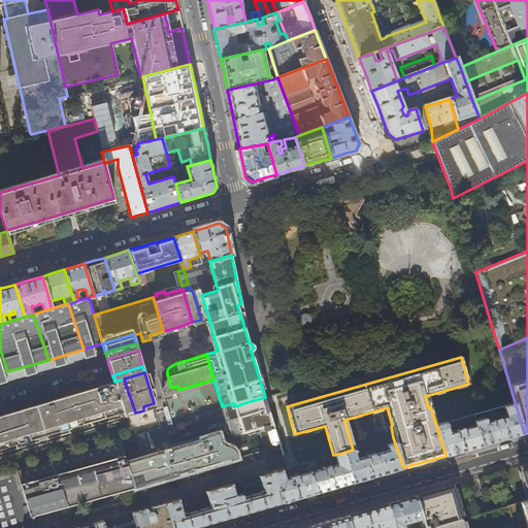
[(129,395),(124,378),(114,382),(106,384),(94,388),(103,418),(104,422),(108,421),(104,408),(104,409),(102,403),(129,395)]
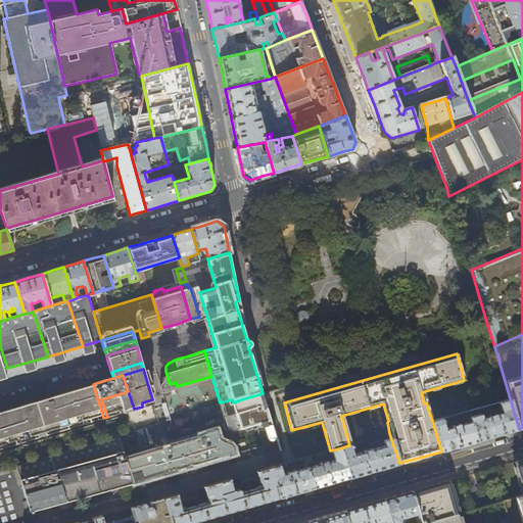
[(102,414),(93,384),(77,389),(86,419),(102,414)]
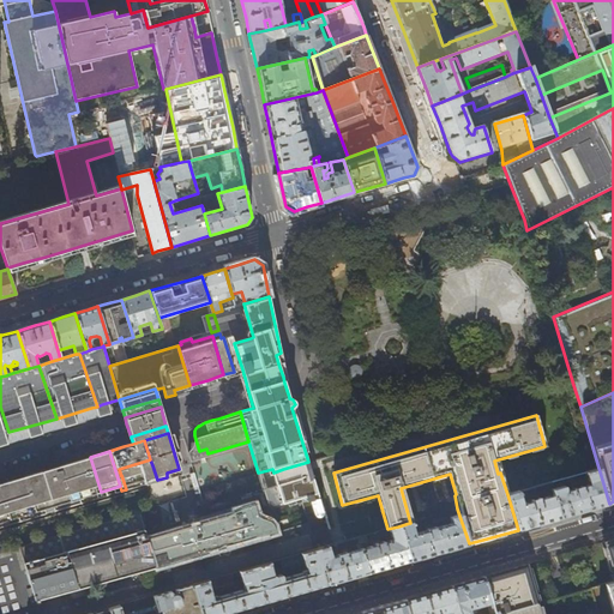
[(78,498),(101,492),(90,457),(79,459),(67,463),(78,498)]
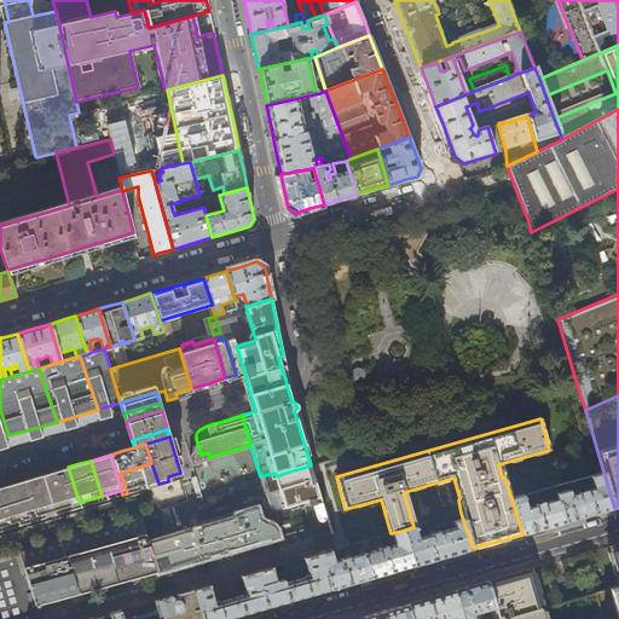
[(325,516),(311,466),(285,473),(276,476),(279,489),(266,493),(271,512),(304,502),(308,519),(317,516),(318,519),(319,520),(320,521),(322,521),(324,520),(325,519),(325,516)]
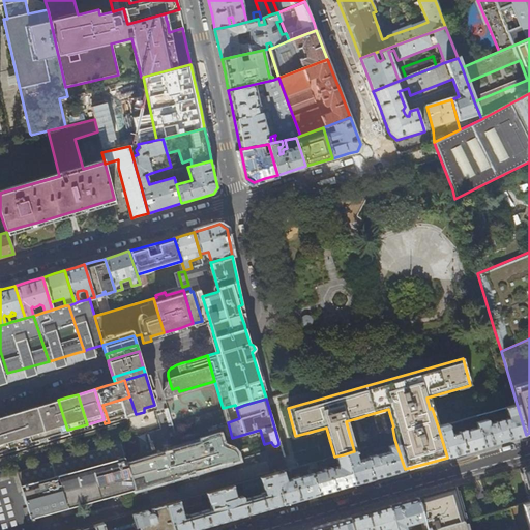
[(0,417),(0,453),(8,452),(7,448),(45,437),(46,441),(61,437),(60,433),(67,430),(58,400),(36,407),(0,417)]
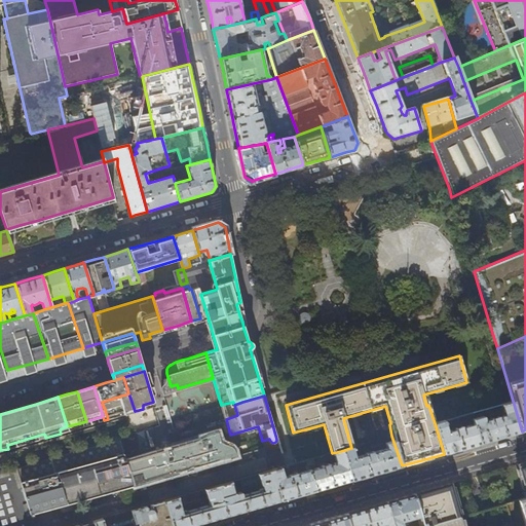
[(135,411),(130,399),(120,402),(124,414),(135,411)]
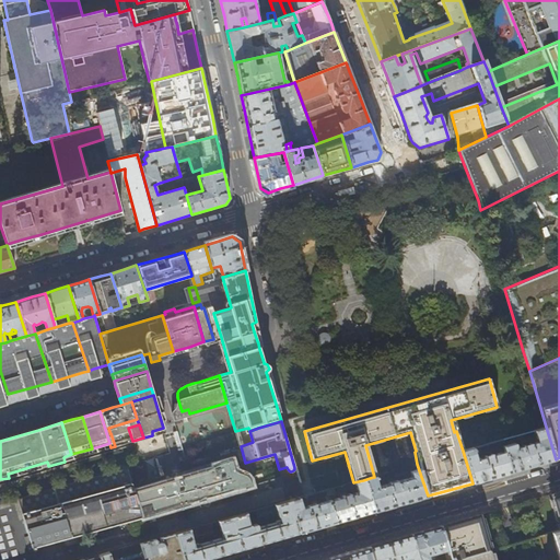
[(501,440),(503,445),(504,451),(511,473),(527,467),(556,459),(546,427),(534,431),(537,442),(531,444),(526,445),(525,442),(520,444),(521,446),(516,448),(515,443),(510,445),(508,439),(501,440)]
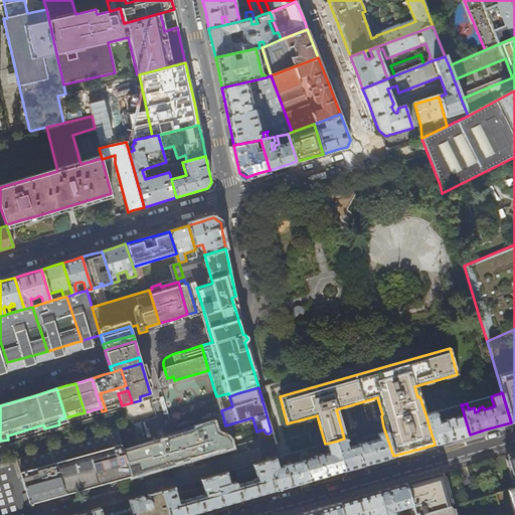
[(435,412),(425,414),(435,445),(451,440),(470,435),(464,414),(452,418),(451,415),(446,416),(446,418),(443,419),(443,421),(438,422),(435,412)]
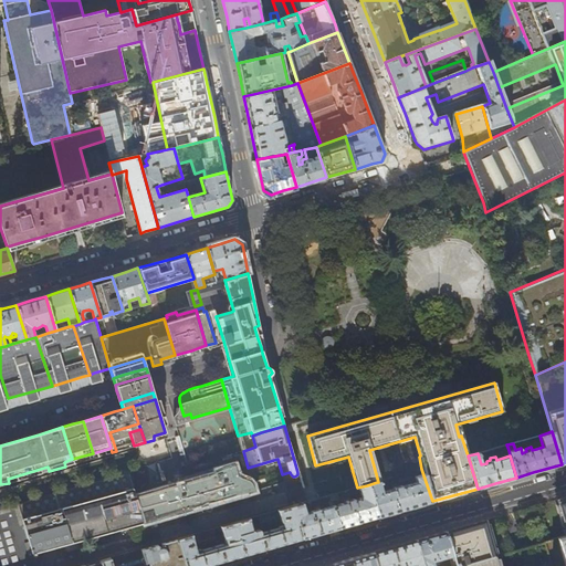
[(254,491),(252,484),(251,483),(249,481),(248,480),(244,479),(242,478),(238,474),(234,463),(223,468),(226,474),(233,498),(241,495),(254,491)]
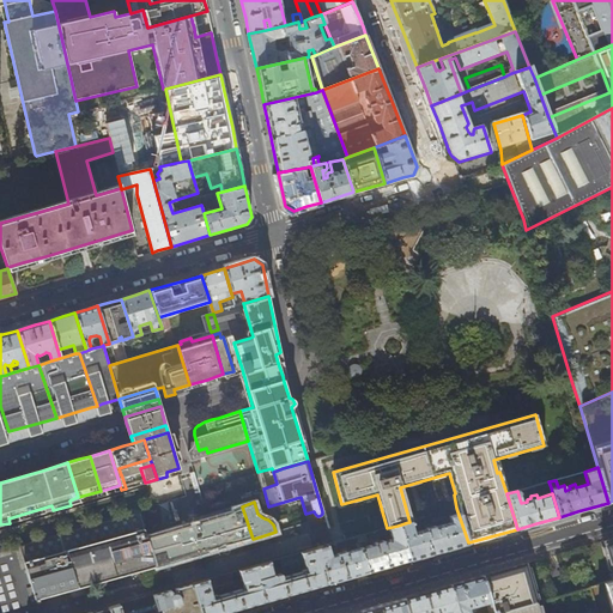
[(253,539),(244,514),(242,507),(241,509),(240,511),(231,514),(234,523),(219,527),(217,517),(198,523),(200,532),(177,539),(175,530),(146,538),(156,566),(177,559),(216,548),(253,539)]
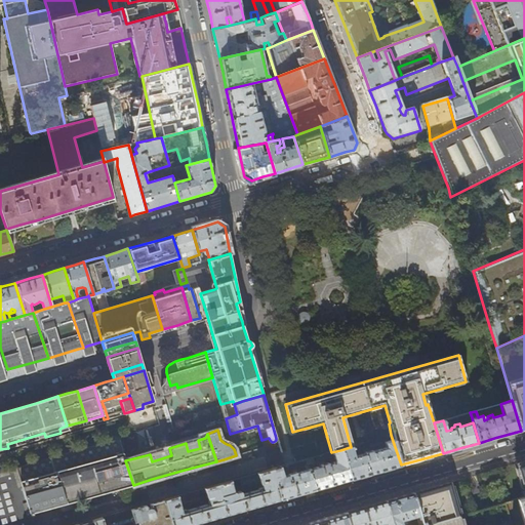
[(118,438),(93,445),(15,467),(30,514),(45,510),(87,497),(110,491),(132,485),(133,485),(125,460),(118,438)]
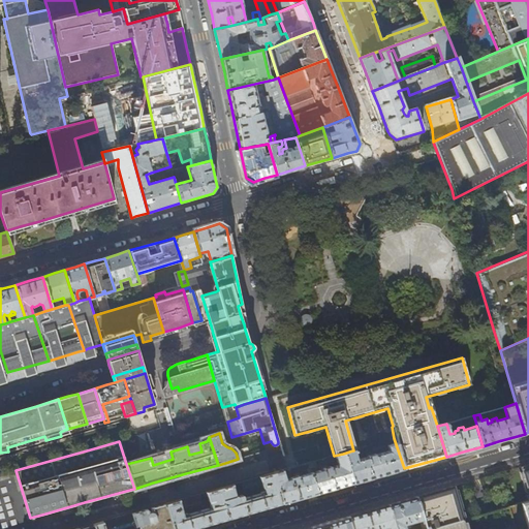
[(369,445),(371,452),(382,448),(381,442),(369,445)]
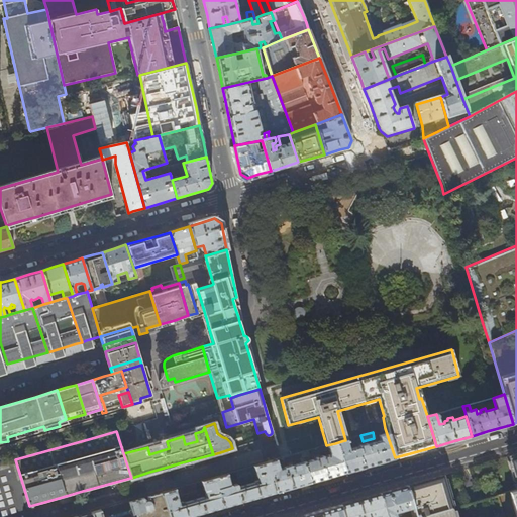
[(347,450),(344,440),(335,443),(345,472),(368,466),(395,457),(387,434),(377,437),(378,441),(365,445),(365,444),(360,445),(359,443),(355,444),(356,447),(347,450)]
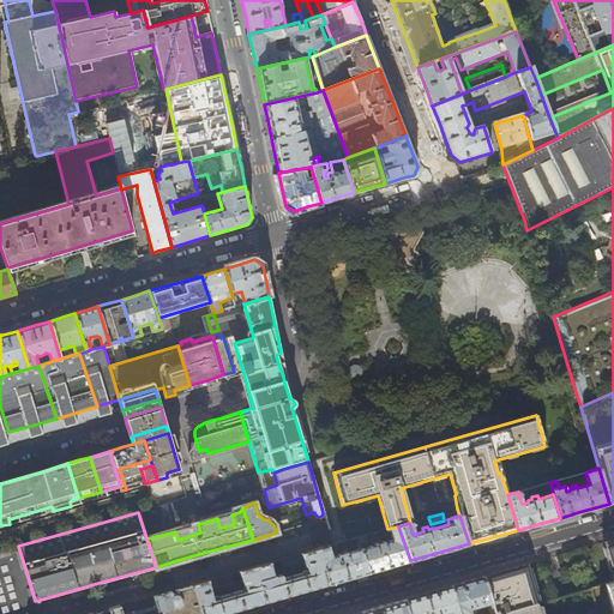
[(410,560),(398,527),(387,529),(386,530),(390,541),(383,543),(381,543),(378,543),(377,541),(371,543),(372,547),(360,551),(368,573),(386,567),(410,560)]
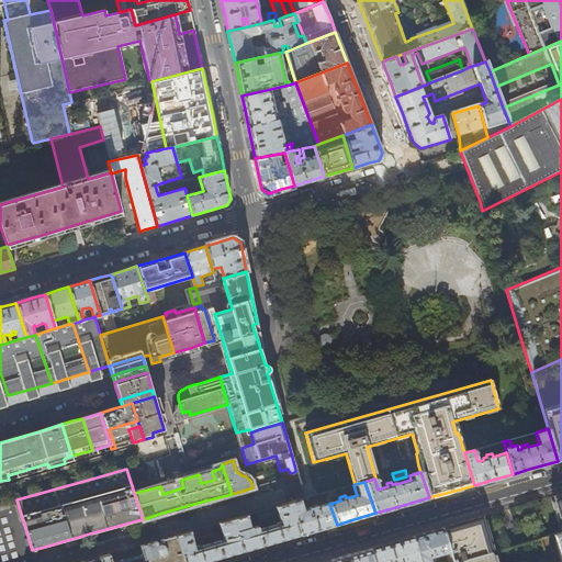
[(318,502),(328,499),(326,493),(316,495),(318,502)]
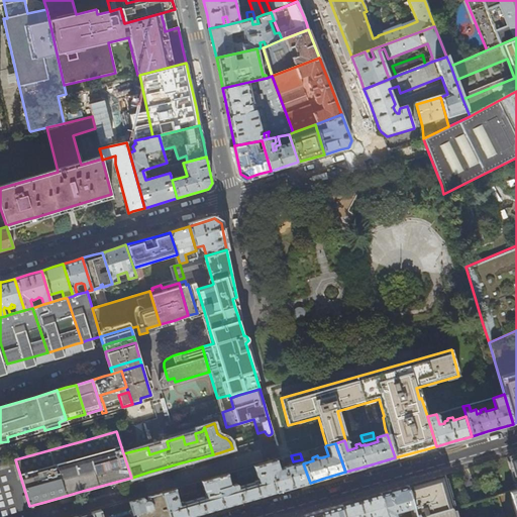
[(0,463),(0,516),(32,516),(29,506),(15,459),(0,463)]
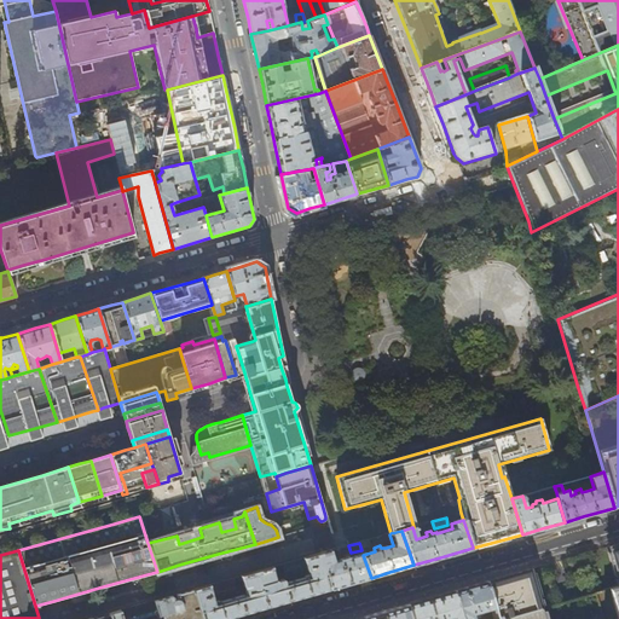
[(330,551),(319,554),(330,589),(348,584),(371,578),(363,555),(350,559),(348,555),(343,556),(343,559),(339,560),(339,561),(333,563),(330,551)]
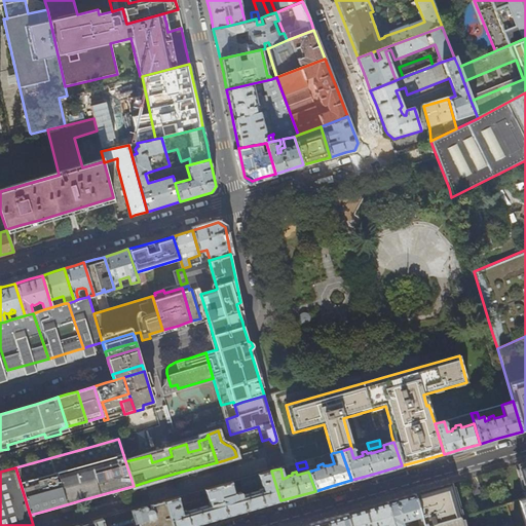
[(260,506),(280,500),(271,471),(238,481),(242,495),(240,496),(239,492),(237,493),(237,495),(236,494),(234,495),(230,483),(200,491),(201,495),(204,494),(208,505),(200,508),(198,498),(199,498),(198,492),(163,502),(171,525),(191,525),(219,519),(245,511),(260,506)]
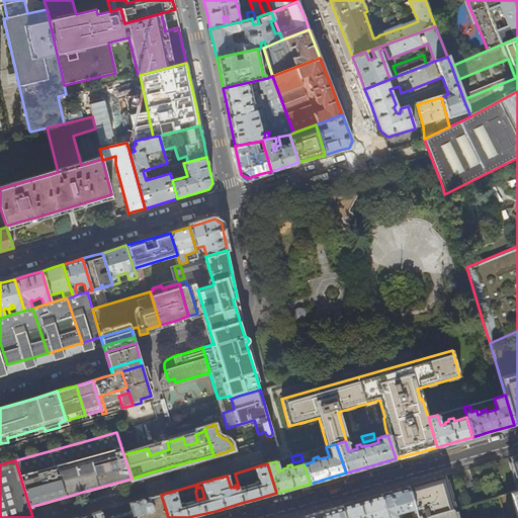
[(408,487),(414,508),(415,514),(416,517),(418,517),(452,509),(443,477),(425,482),(408,487)]
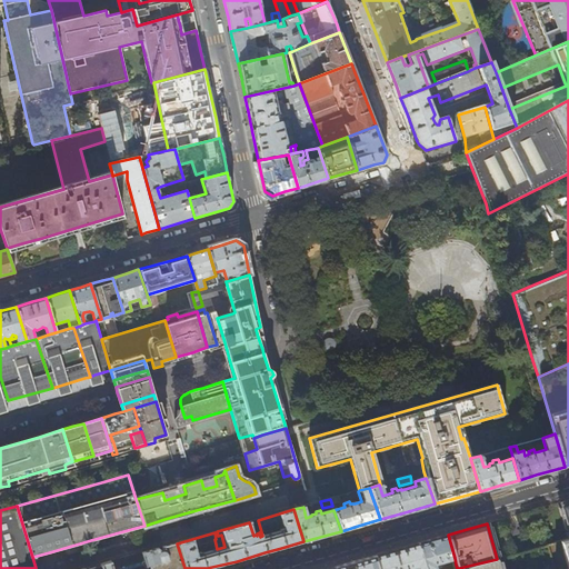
[(431,539),(418,543),(423,568),(433,568),(436,568),(435,563),(455,558),(448,535),(431,539)]
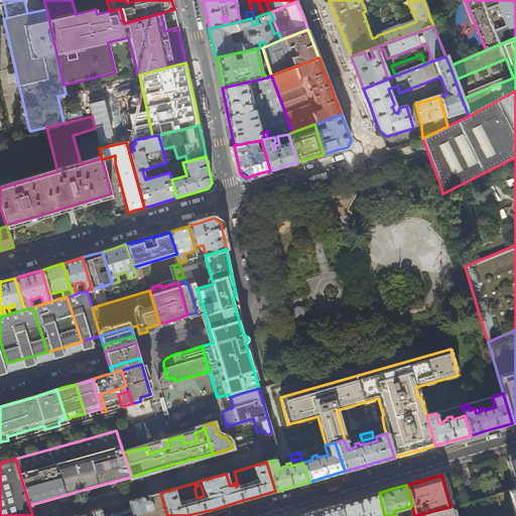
[(515,515),(515,488),(495,494),(501,513),(501,515),(515,515)]
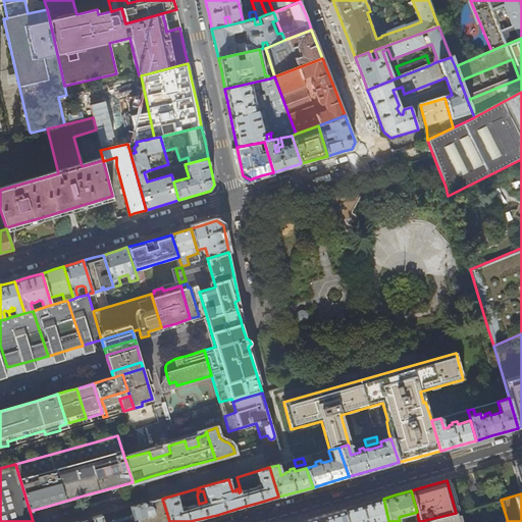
[(129,508),(132,515),(134,521),(169,521),(162,499),(129,508)]
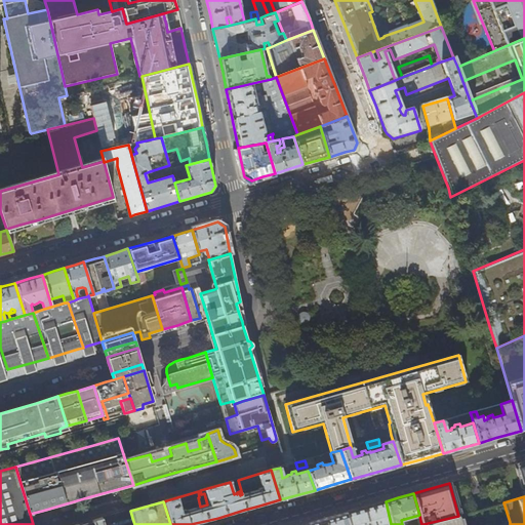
[(364,508),(346,513),(349,524),(391,524),(386,501),(364,508)]
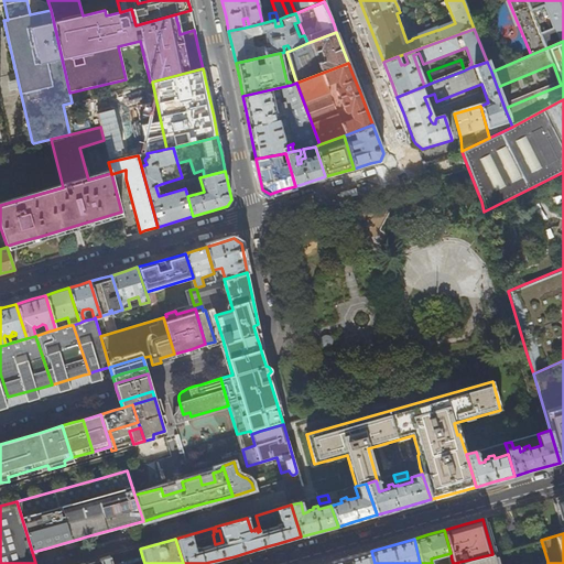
[(110,563),(116,563),(142,556),(140,549),(109,557),(110,563)]
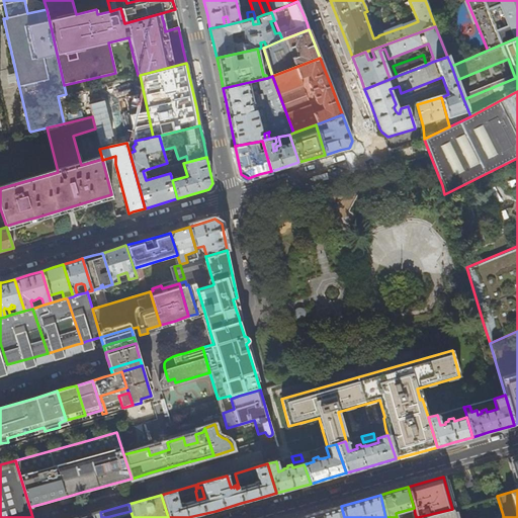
[(322,511),(305,516),(305,517),(344,517),(341,506),(322,511)]
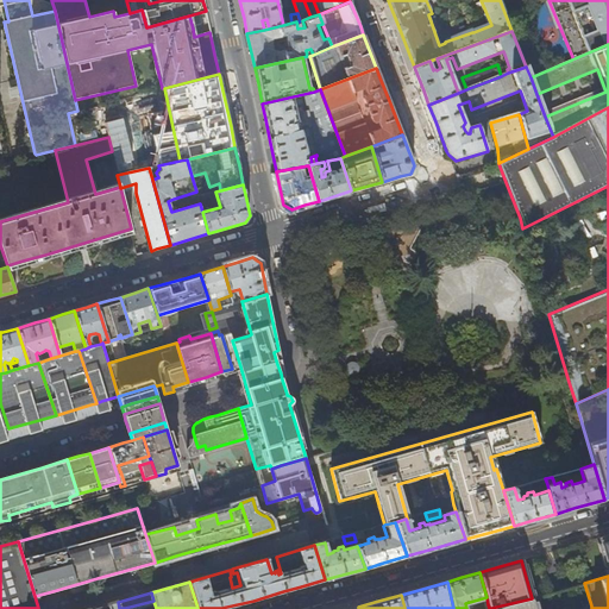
[(591,608),(591,606),(579,608),(538,608),(535,600),(533,601),(532,598),(491,608),(591,608)]
